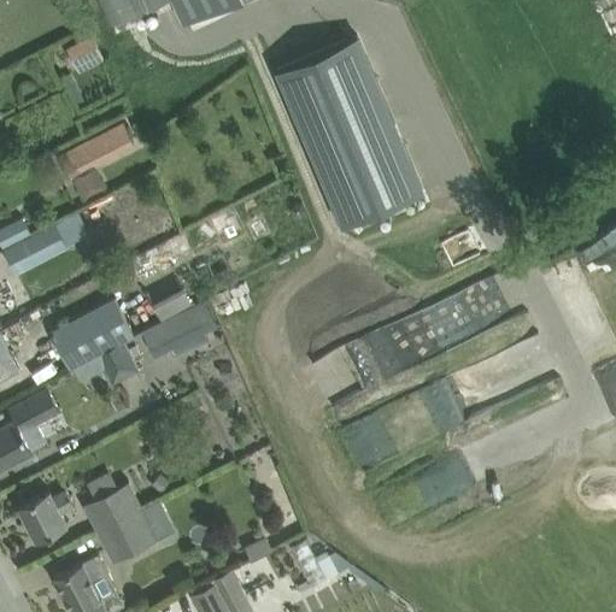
[(98,0),(111,25),(162,0),(98,0)]
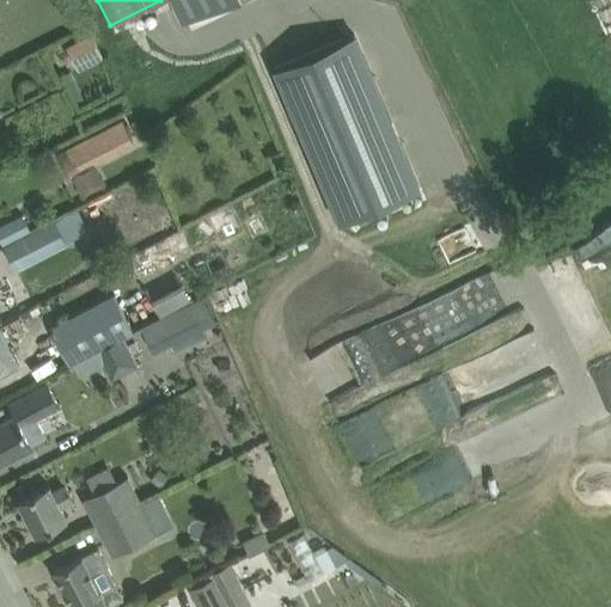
[(90,36),(65,49),(75,74),(102,62),(90,36)]
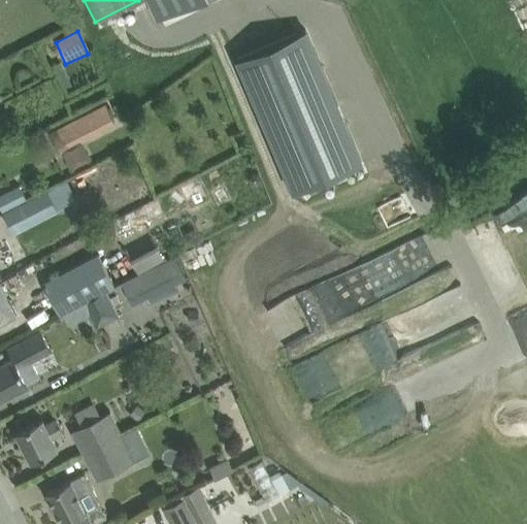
[(239,63),(290,198),(360,172),(309,37),(239,63)]
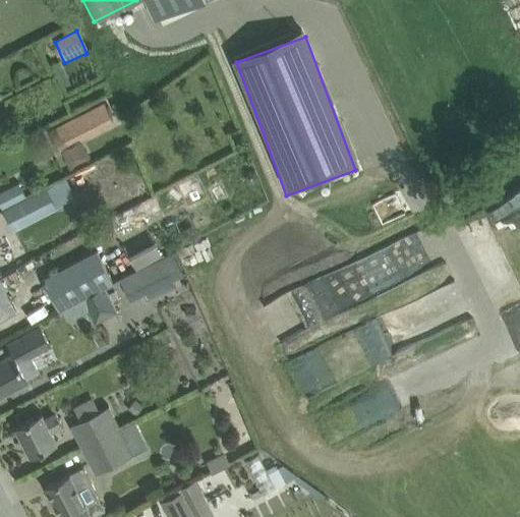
[(104,105),(50,132),(59,154),(113,125),(104,105)]
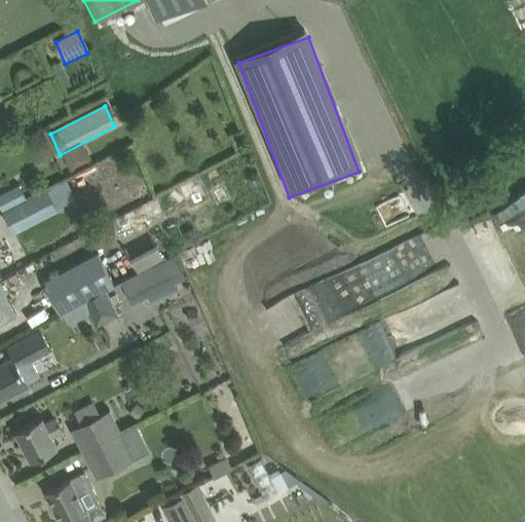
[(114,158),(47,191),(46,190),(26,201),(27,203),(3,215),(12,234),(58,213),(57,211),(122,178),(114,158)]
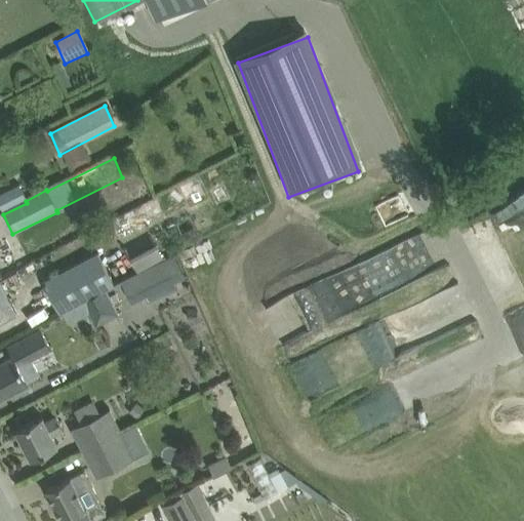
[(116,183),(128,208),(151,197),(139,172),(116,183)]
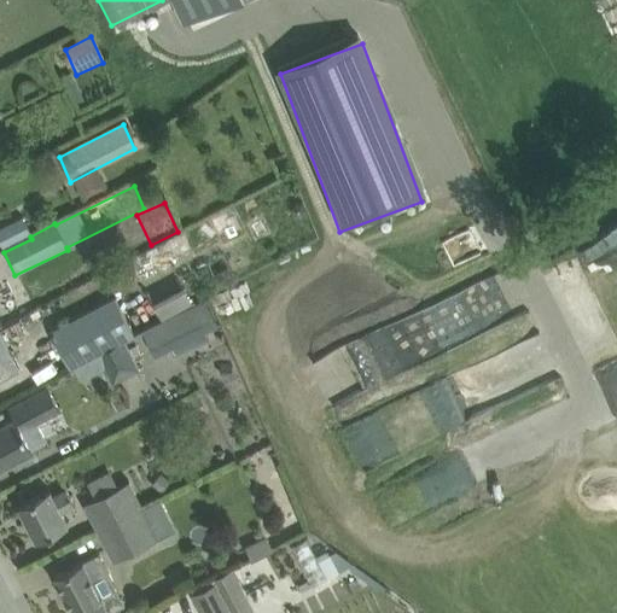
[(225,215),(209,223),(217,239),(233,231),(231,226),(242,220),(237,210),(226,216),(225,215)]
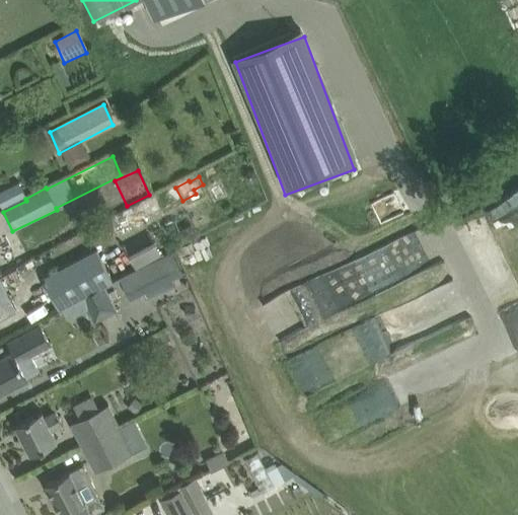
[(2,210),(3,212),(26,201),(25,199),(19,184),(0,193),(0,207),(1,210),(2,210)]
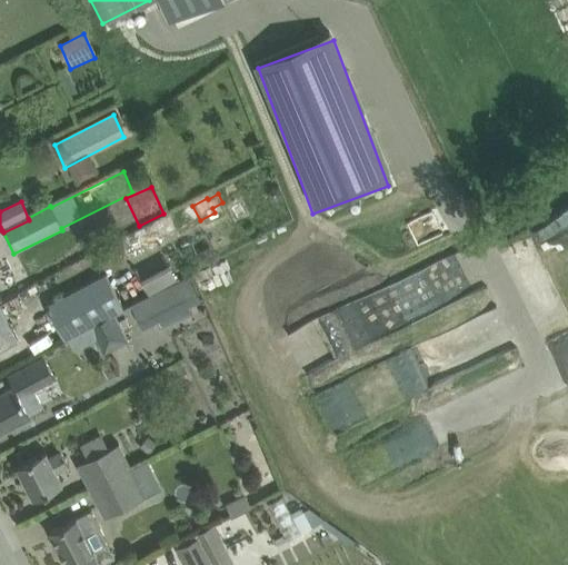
[(161,258),(136,271),(140,280),(139,280),(148,297),(176,281),(168,266),(166,267),(161,258)]
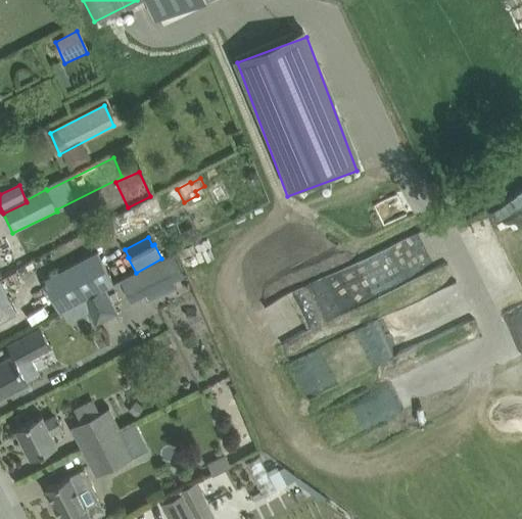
[(386,249),(400,286),(432,274),(418,237),(386,249)]
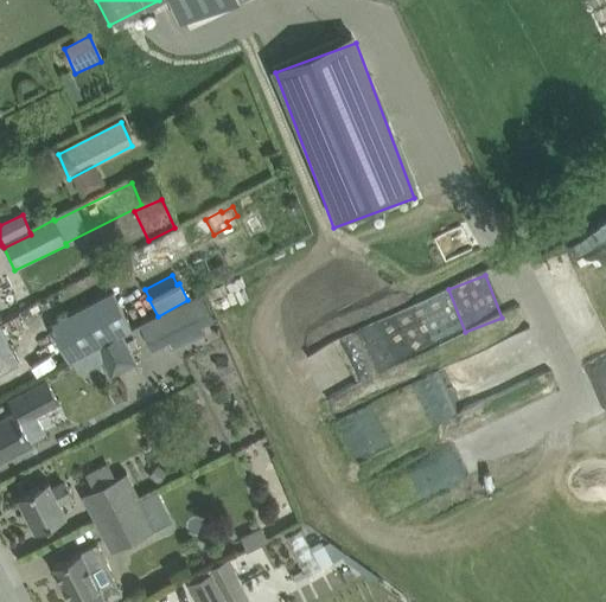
[(50,325),(68,364),(94,350),(121,335),(131,331),(113,293),(50,325)]
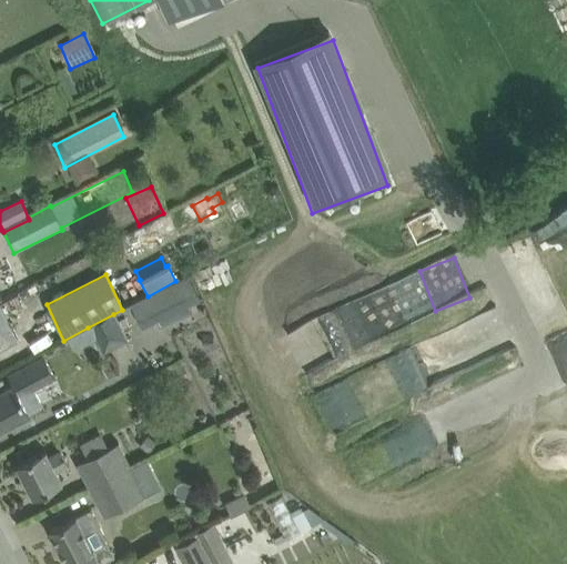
[(176,284),(145,299),(158,323),(161,330),(192,315),(188,308),(176,284)]
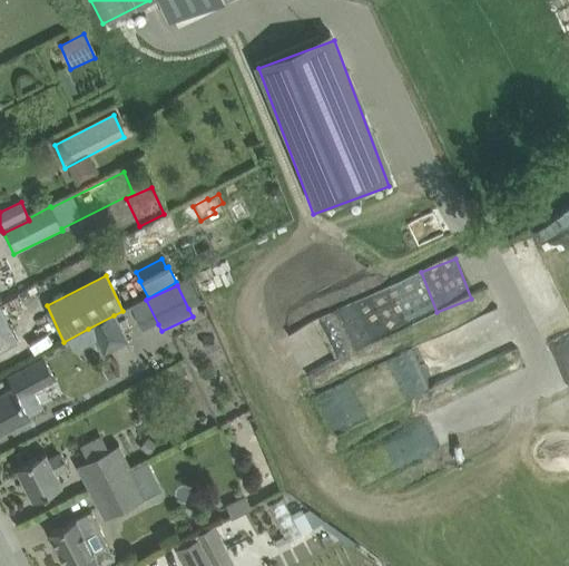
[(114,315),(88,329),(96,343),(104,358),(108,355),(123,347),(128,344),(114,315)]
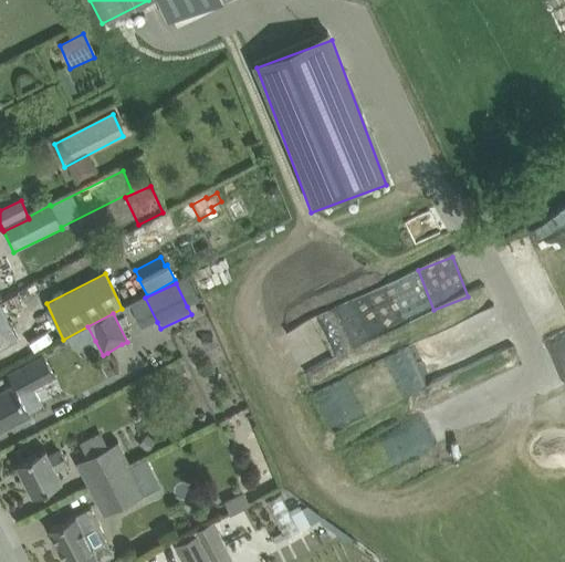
[(12,386),(2,392),(0,393),(0,428),(41,407),(34,393),(55,382),(43,358),(8,377),(12,386)]
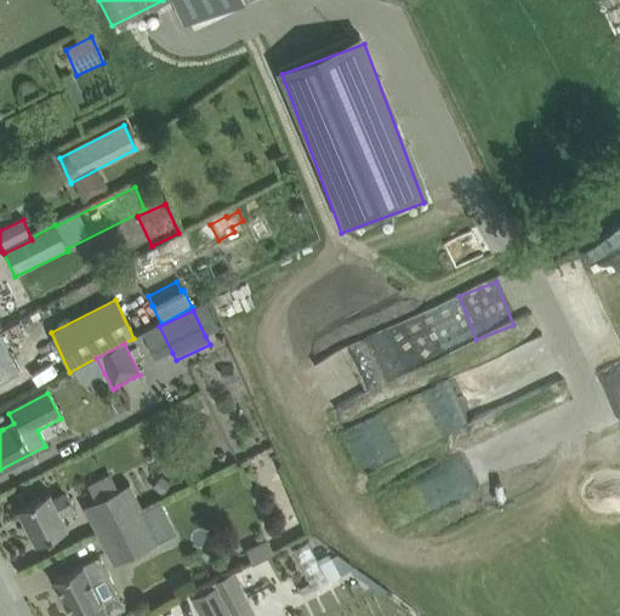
[(208,415),(199,398),(172,411),(182,428),(208,415)]
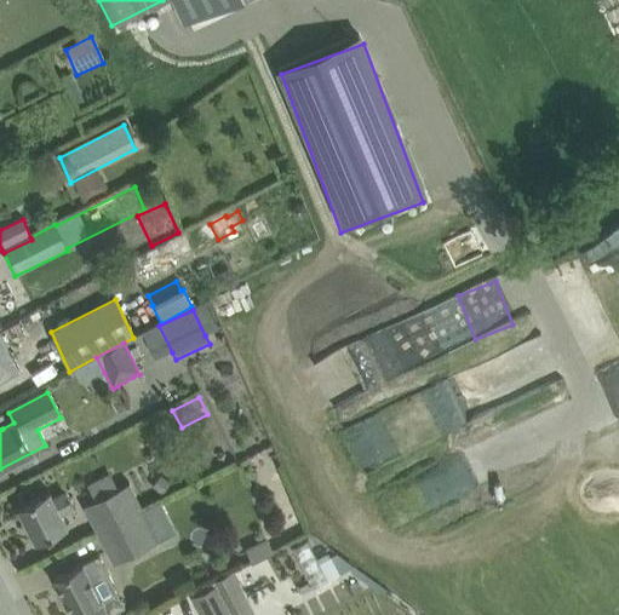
[(359,476),(418,449),(399,406),(339,431),(359,476)]
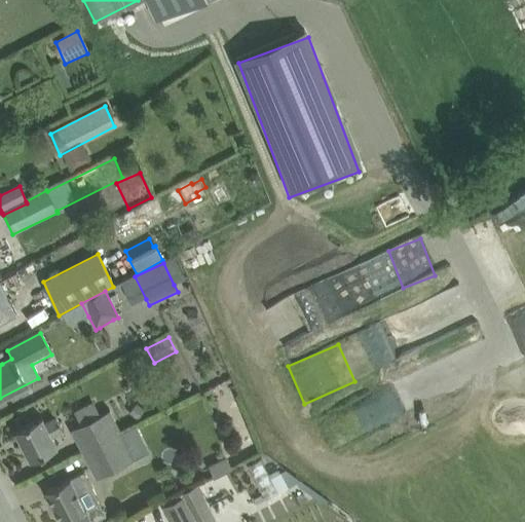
[(129,414),(137,420),(143,411),(136,406),(129,414)]
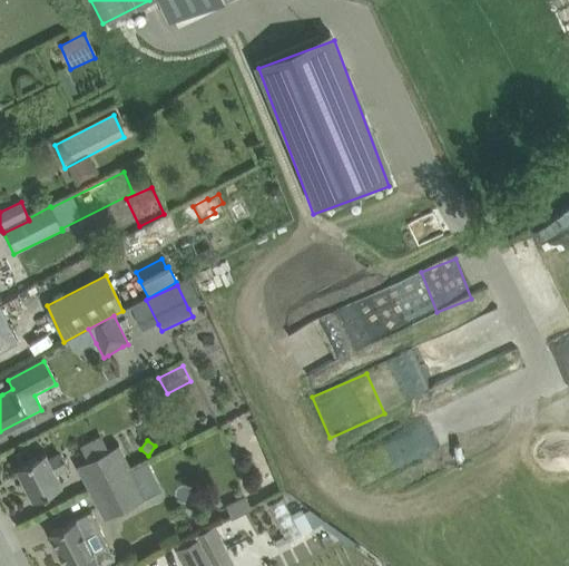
[(77,468),(90,494),(133,471),(120,446),(77,468)]
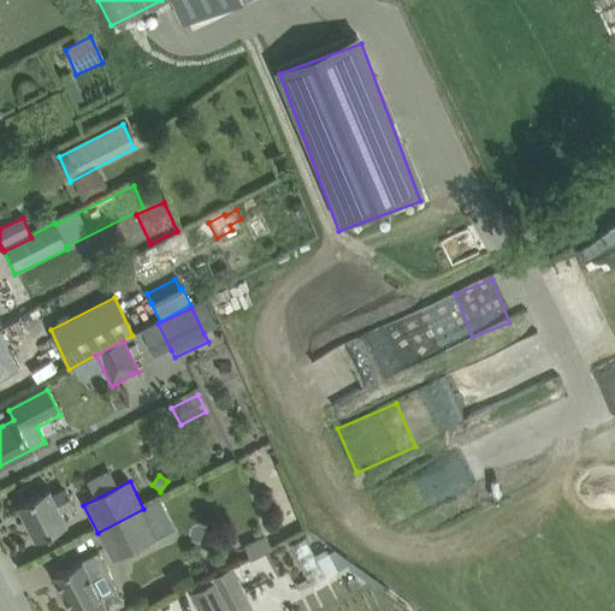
[(47,492),(39,496),(17,508),(35,541),(64,527),(58,515),(72,508),(64,491),(49,498),(47,492)]
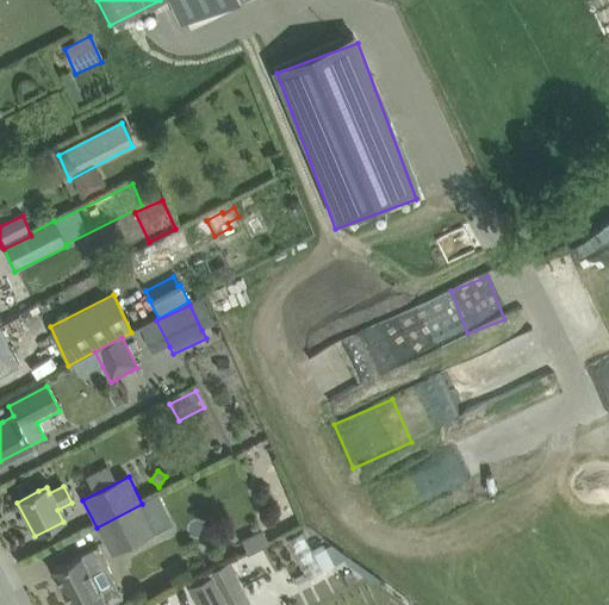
[(97,528),(111,556),(157,532),(142,504),(97,528)]
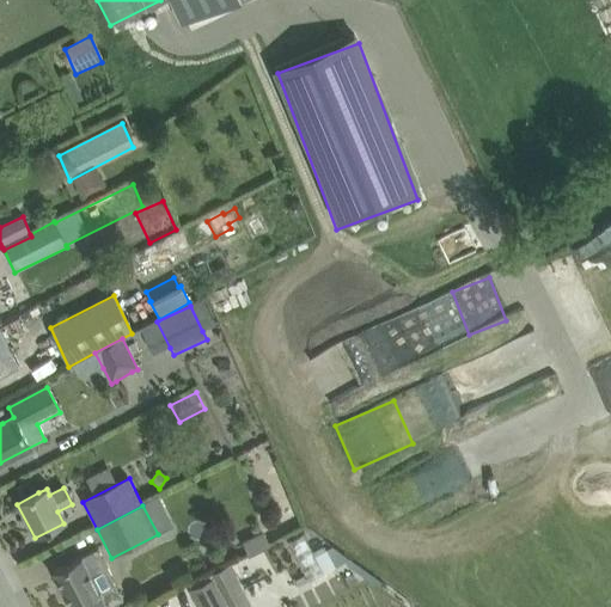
[(122,565),(179,538),(175,528),(116,556),(122,565)]
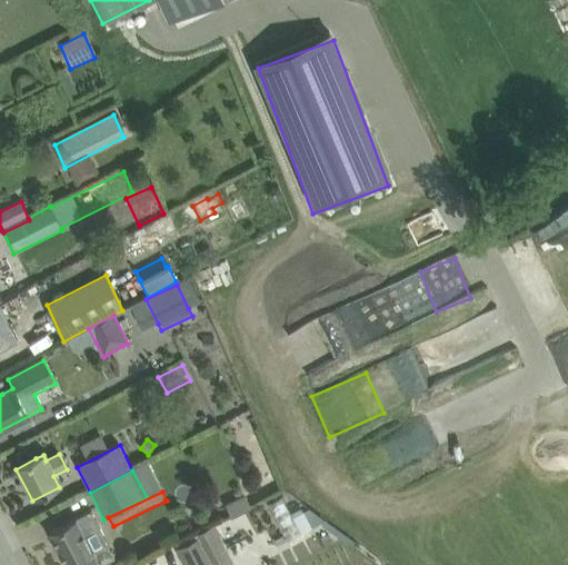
[(241,501),(226,508),(230,518),(246,511),(241,501)]
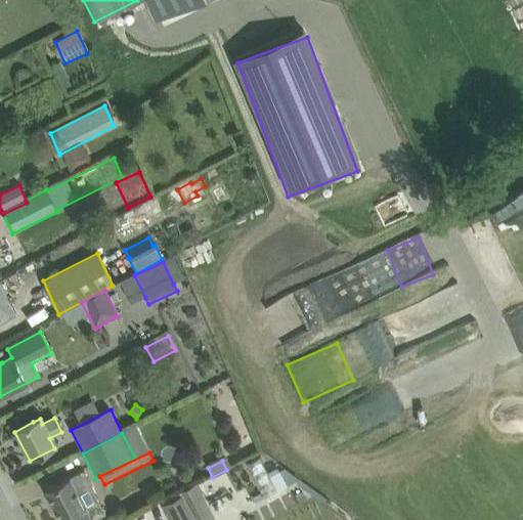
[(279,473),(269,478),(276,493),(287,488),(279,473)]
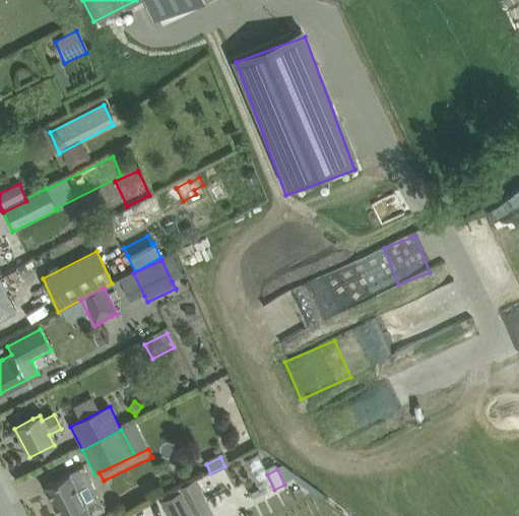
[(159,500),(168,515),(212,515),(195,480),(159,500)]
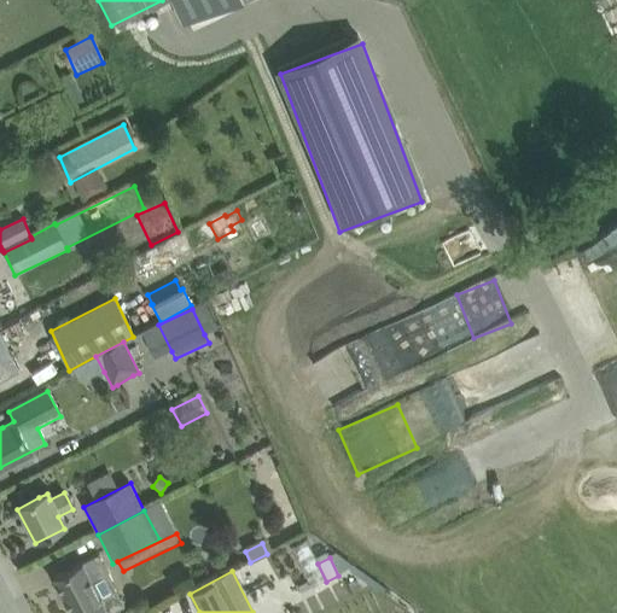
[(116,612),(124,608),(108,572),(63,595),(71,612),(116,612)]
